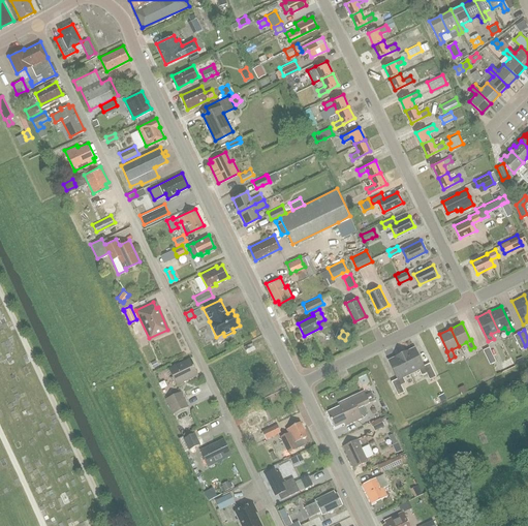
[(519,333),(513,335),(519,349),(525,346),(519,333)]
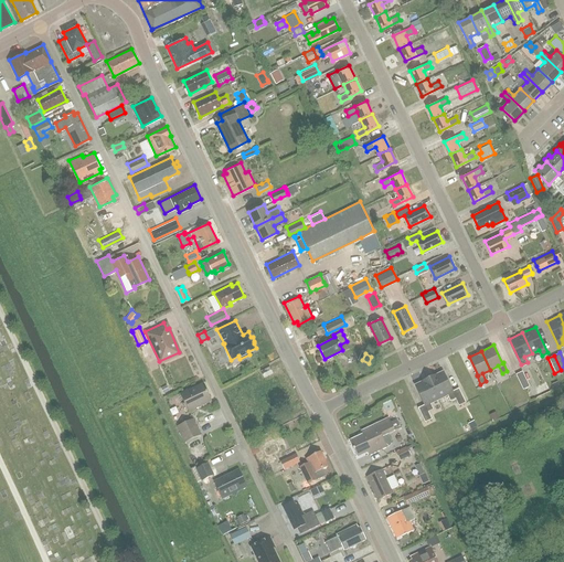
[(268,364),(262,368),(265,375),(273,372),(268,364)]
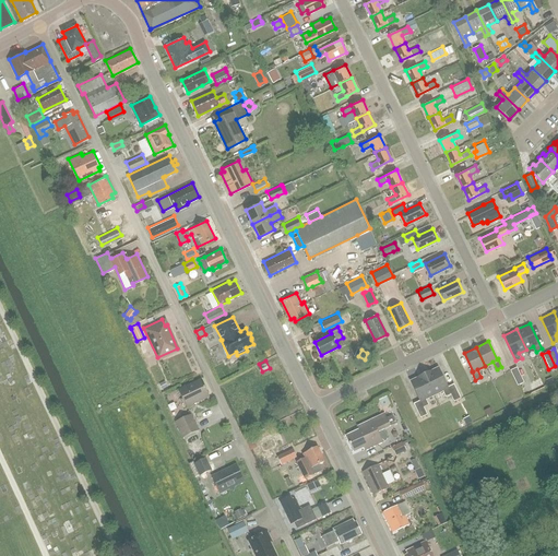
[(438,366),(424,373),(434,393),(442,389),(446,394),(446,395),(451,393),(454,400),(461,397),(454,382),(448,386),(438,366)]
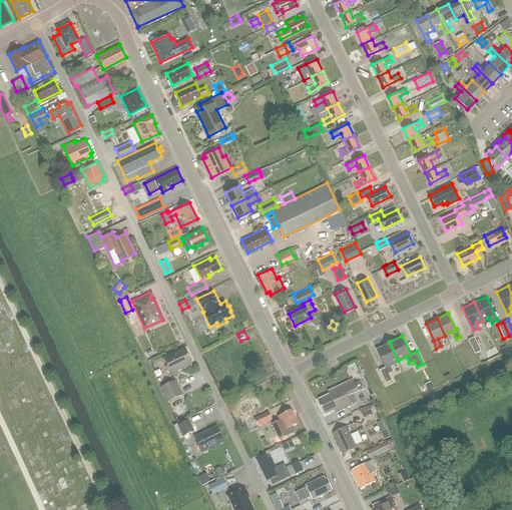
[(473,337),(467,340),(473,353),(479,351),(473,337)]
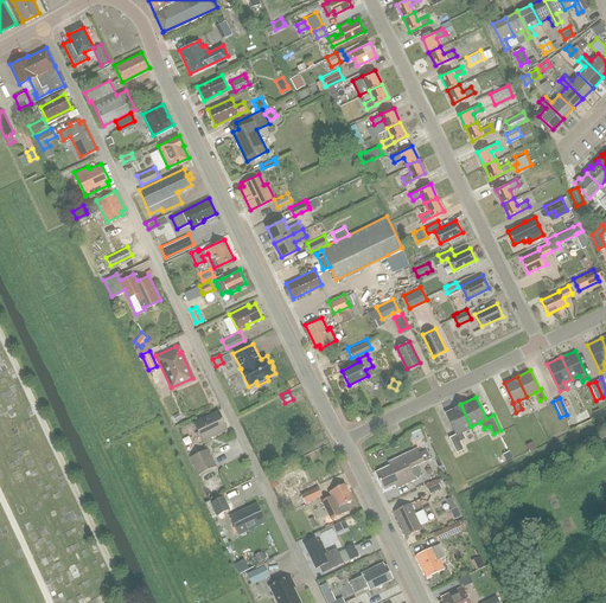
[(463,431),(471,427),(460,404),(445,411),(455,432),(448,436),(457,451),(464,448),(460,440),(465,437),(463,431)]
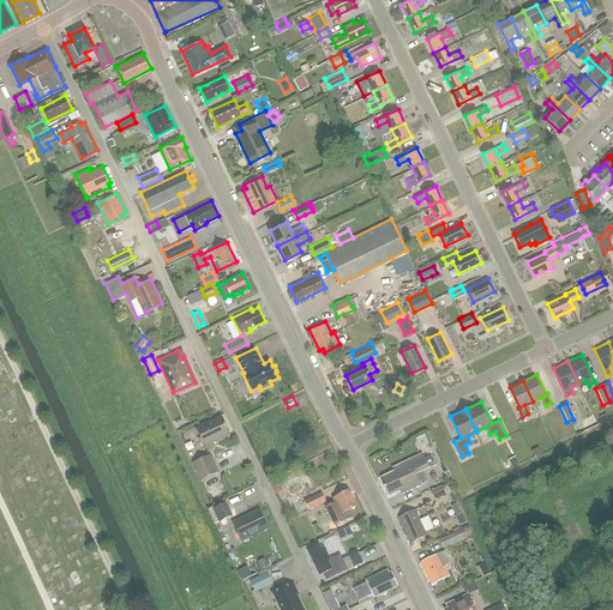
[(205,445),(230,433),(221,414),(196,426),(205,445)]
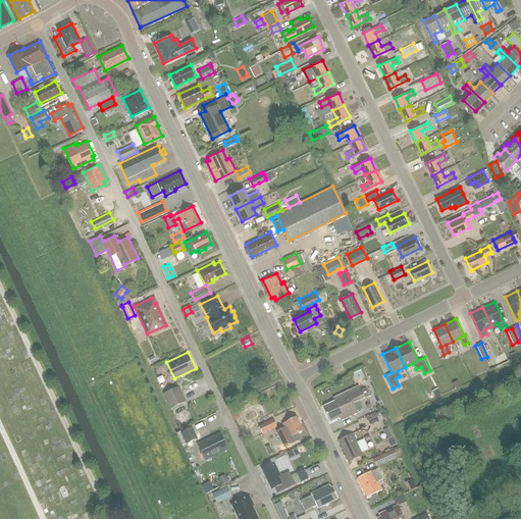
[(334,399),(323,405),(330,420),(339,416),(341,418),(358,410),(354,401),(358,399),(359,399),(364,396),(361,387),(359,383),(333,397),(334,399)]
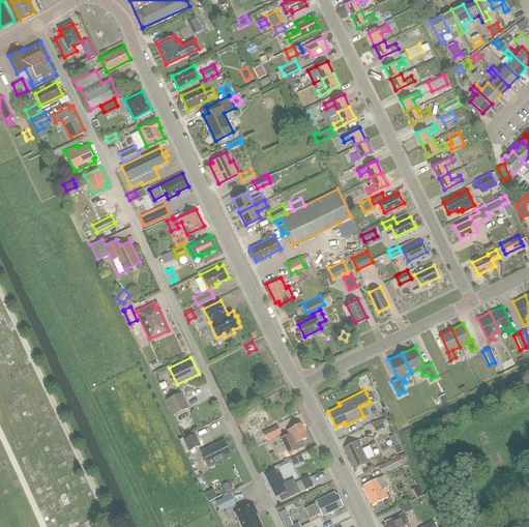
[(170,396),(165,398),(173,412),(174,412),(179,409),(182,408),(187,405),(180,390),(170,396)]
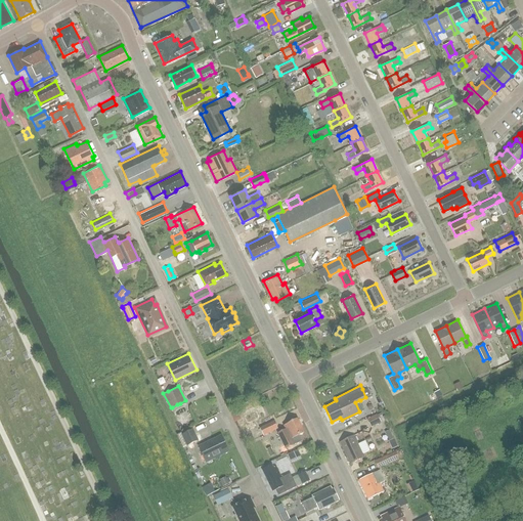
[(359,400),(355,402),(359,411),(363,407),(360,400),(359,400)]
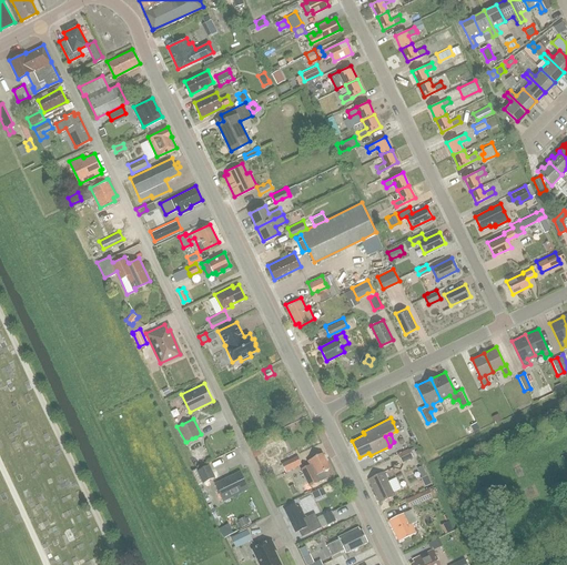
[(407,447),(396,453),(401,462),(412,456),(407,447)]
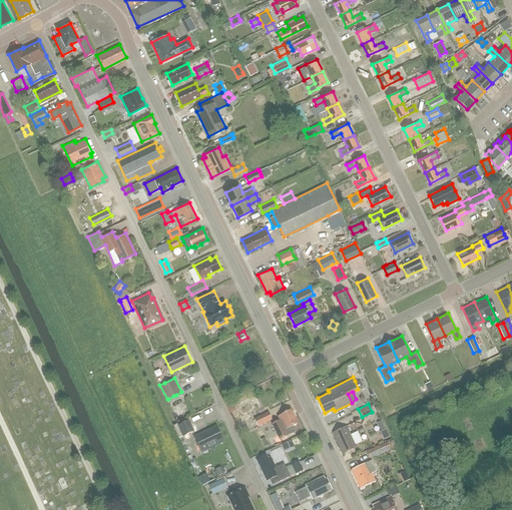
[(272,421),(280,437),(296,430),(293,424),(298,422),(292,408),(276,415),(278,419),(272,421)]
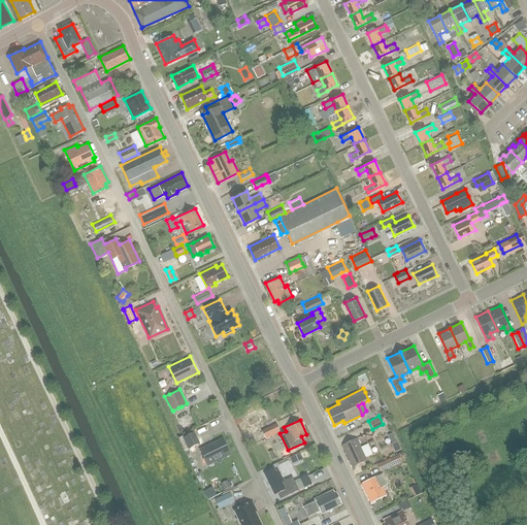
[(275,422),(261,429),(265,437),(280,430),(275,422)]
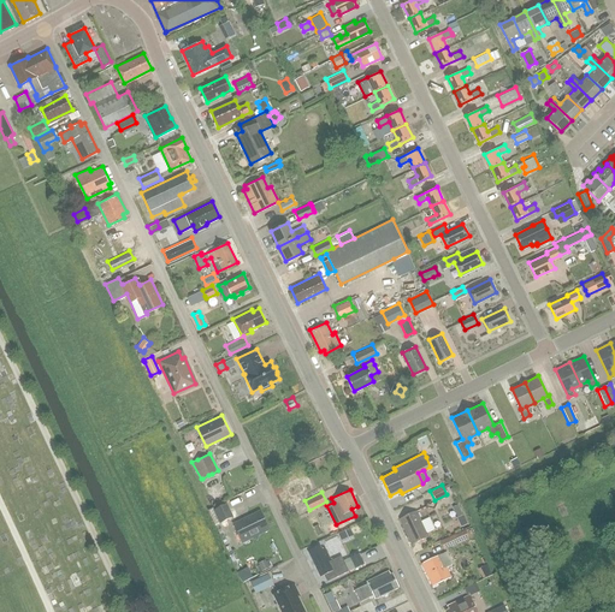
[(226,503),(212,509),(218,522),(232,516),(226,503)]
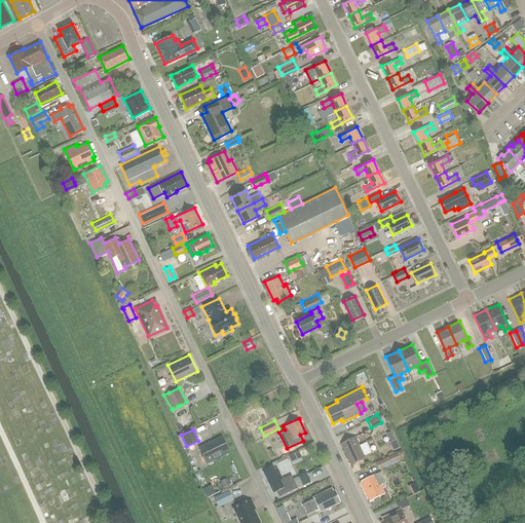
[(222,435),(199,446),(207,461),(215,458),(219,460),(220,458),(221,455),(229,451),(222,435)]
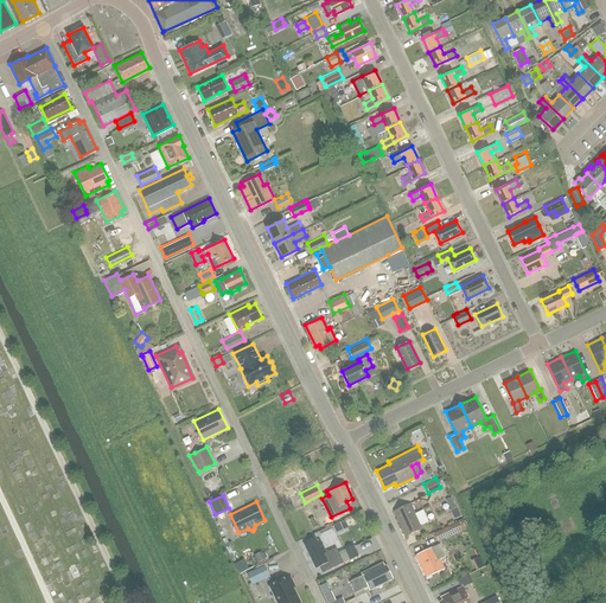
[(406,534),(422,527),(420,523),(415,512),(410,502),(394,510),(406,534)]
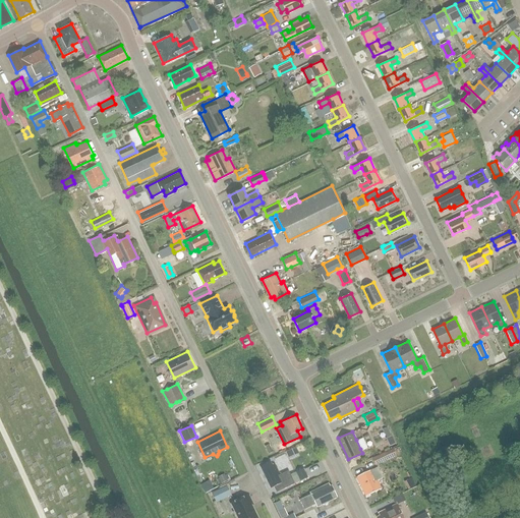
[(387,437),(386,437),(389,445),(395,442),(391,435),(387,437)]
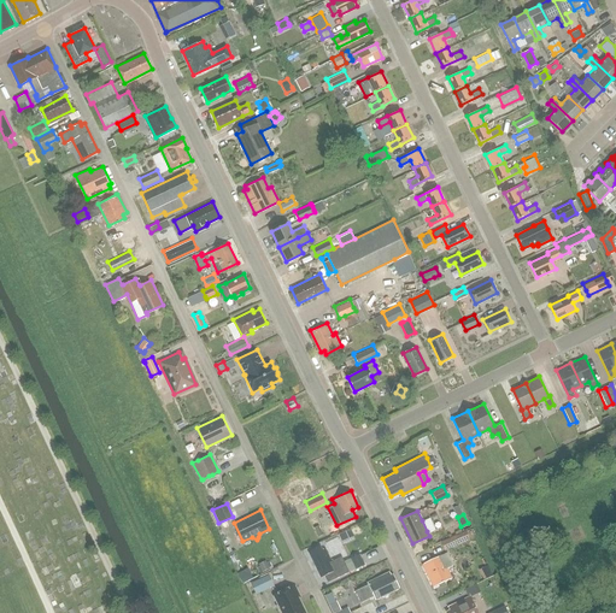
[(427,517),(422,520),(427,531),(433,528),(434,528),(429,517),(427,517)]
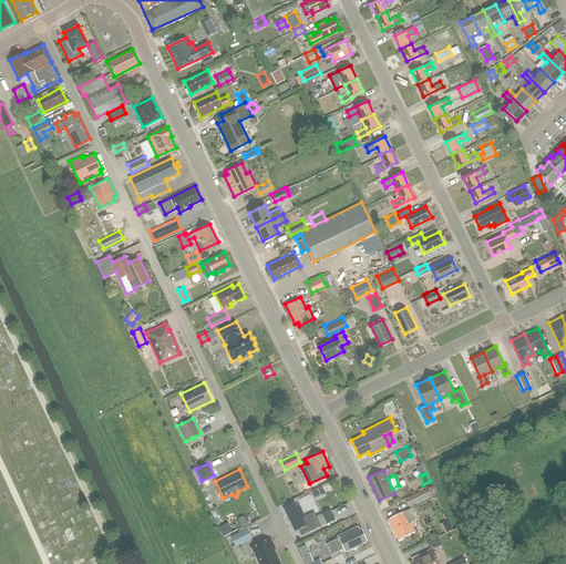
[(203,485),(199,486),(206,500),(209,499),(203,485)]
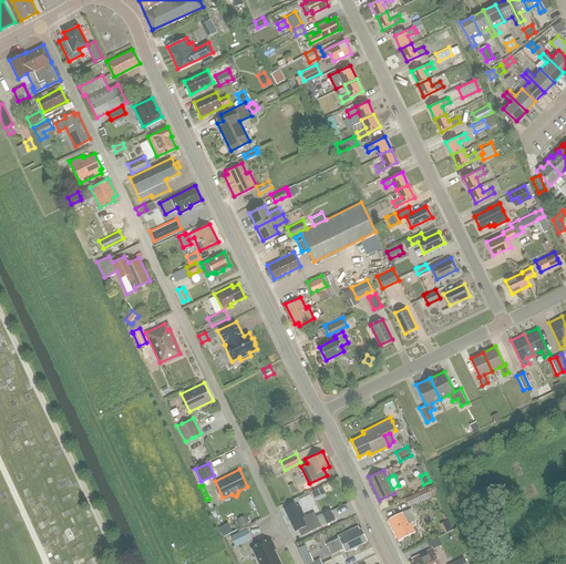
[(316,485),(310,489),(314,496),(320,493),(316,485)]
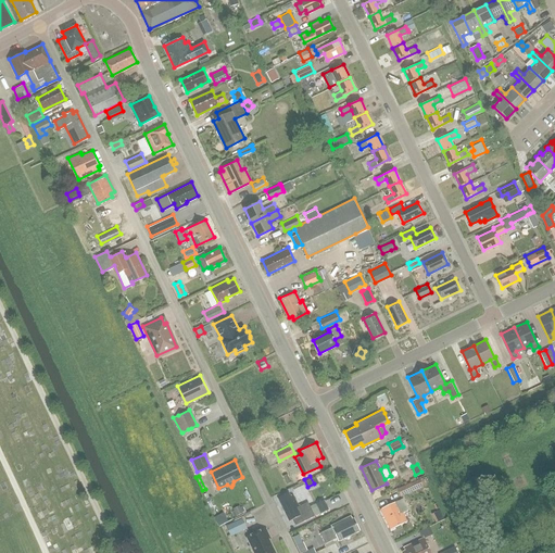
[(419,477),(408,482),(412,489),(423,484),(419,477)]
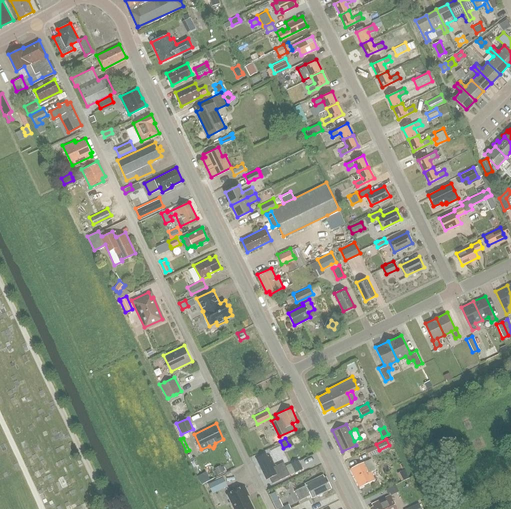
[(265,452),(256,456),(266,478),(269,477),(271,482),(276,479),(289,473),(285,464),(283,460),(275,464),(270,454),(267,455),(265,452)]
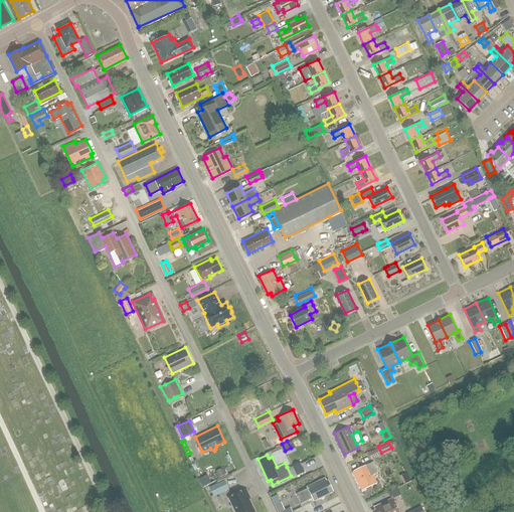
[(372,460),(352,470),(360,486),(364,484),(366,487),(376,482),(373,475),(372,473),(378,471),(372,460)]
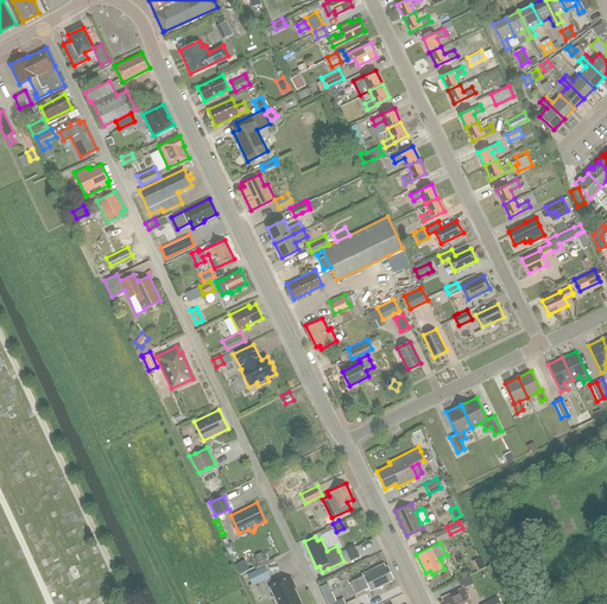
[(346,553),(349,559),(359,555),(354,545),(345,548),(346,553)]
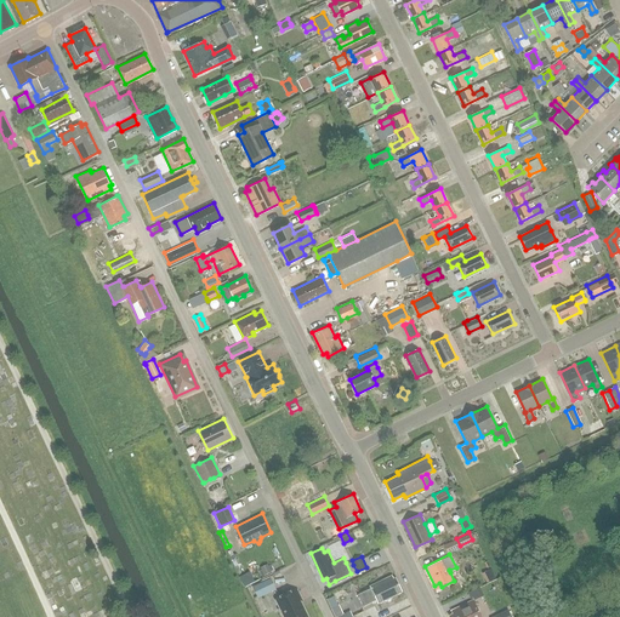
[(268,564),(260,567),(261,570),(263,573),(271,570),(269,567),(268,564)]
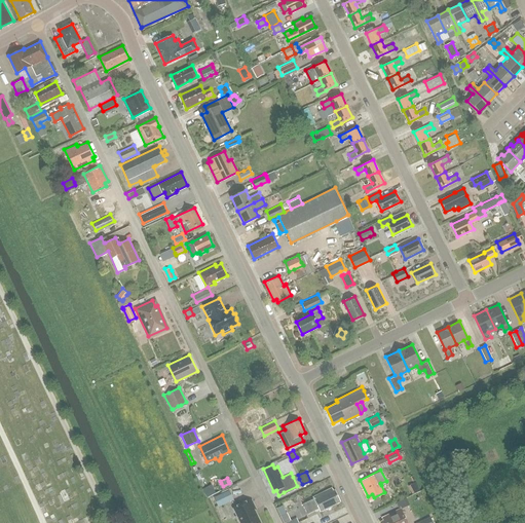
[(334,489),(332,486),(313,495),(313,497),(302,502),(307,513),(319,507),(321,510),(326,508),(328,508),(331,506),(332,505),(340,500),(334,489)]
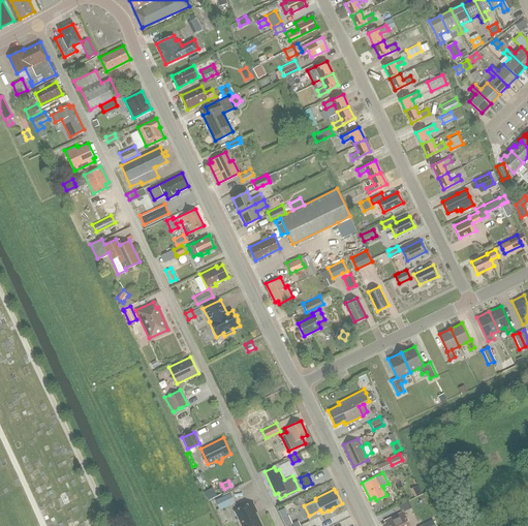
[(229,491),(215,499),(219,508),(235,501),(229,491)]
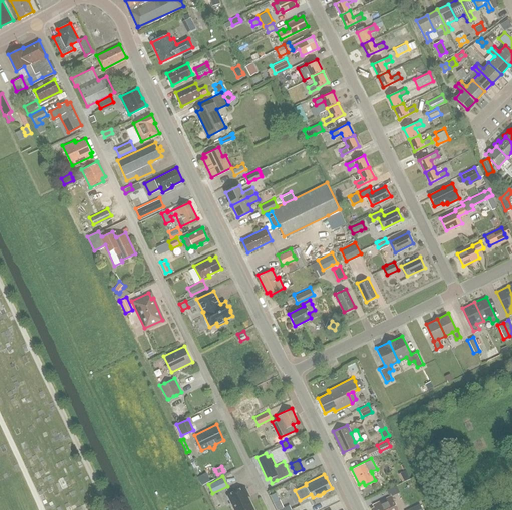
[(245,486),(227,494),(231,502),(229,503),(233,509),(234,509),(252,509),(254,509),(247,495),(249,495),(245,486)]
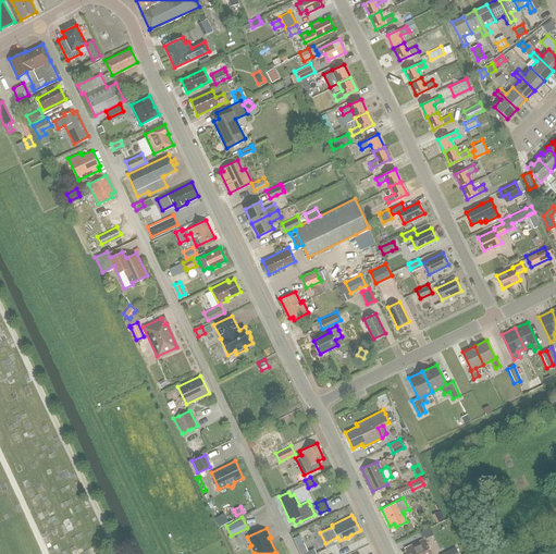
[(298,533),(292,536),(296,544),(303,542),(298,533)]
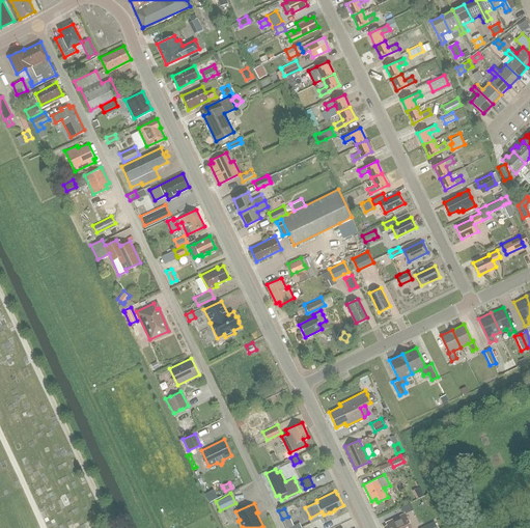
[(412,527),(405,511),(386,521),(387,524),(384,526),(385,527),(412,527)]
